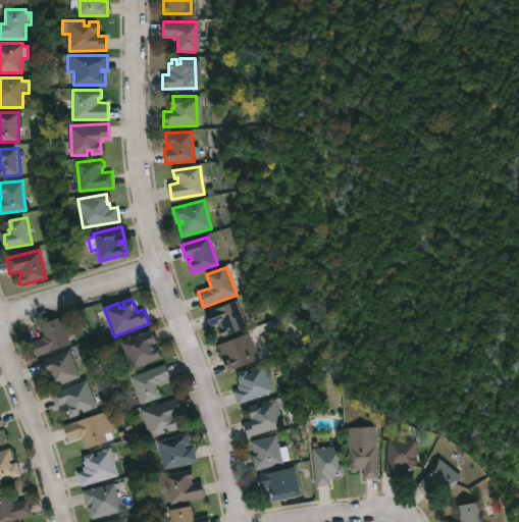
[(245,320),(248,326),(222,336),(219,323),(210,327),(204,313),(237,300),(245,320)]
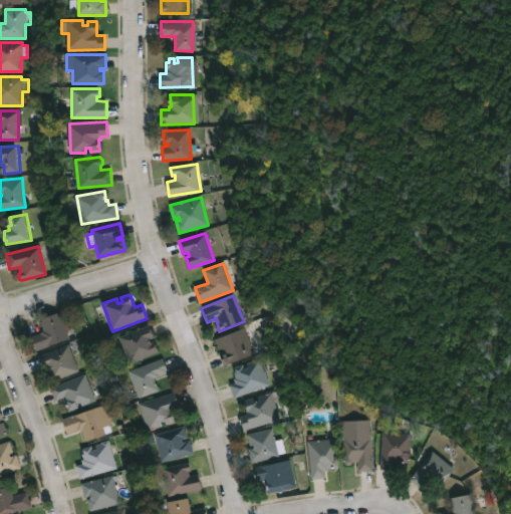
[(60,312),(60,315),(64,313),(70,329),(65,330),(69,342),(37,354),(31,337),(40,333),(43,329),(39,319),(60,312)]
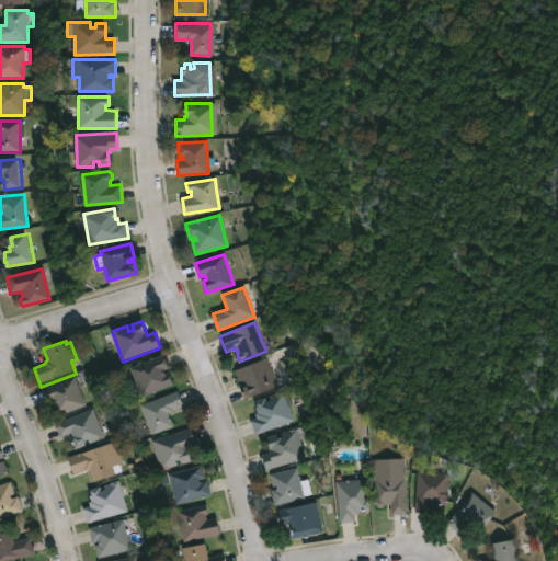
[(161,370),(162,373),(167,371),(172,384),(141,396),(131,367),(162,354),(168,368),(161,370)]
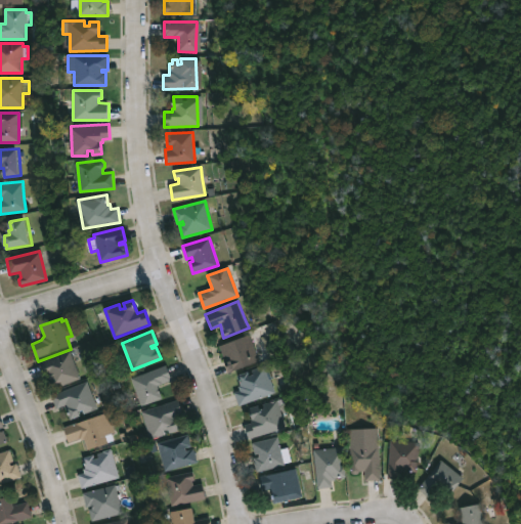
[(258,360),(227,373),(219,346),(248,335),(258,360)]
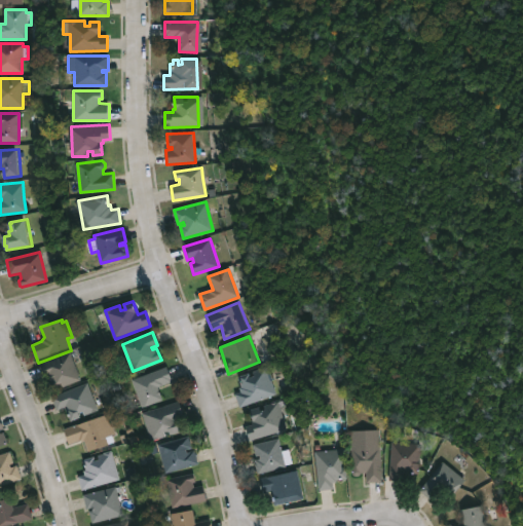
[(73,364),(79,380),(49,391),(45,379),(48,378),(47,376),(43,378),(38,365),(69,352),(73,364)]
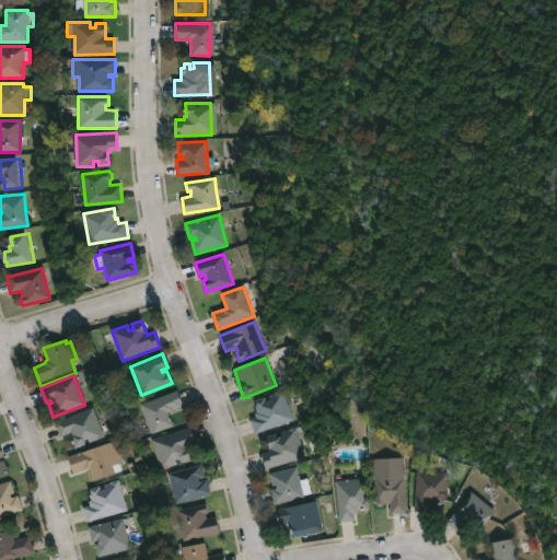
[(173,427),(152,434),(151,431),(146,433),(142,427),(149,424),(141,404),(177,391),(184,407),(167,412),(173,427)]
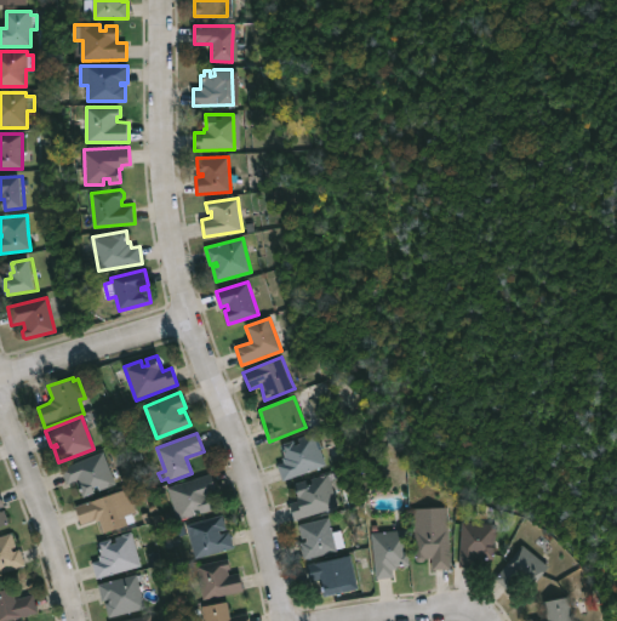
[(314,433),(320,448),(318,449),(325,466),(283,482),(276,466),(283,463),(281,454),(285,453),(281,444),(292,440),(293,444),(298,443),(297,439),(314,433)]
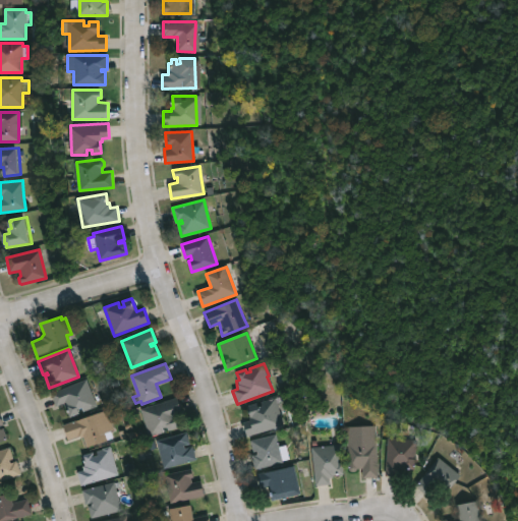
[(93,401),(96,406),(81,412),(80,407),(75,409),(77,413),(68,417),(62,403),(55,406),(50,394),(84,380),(93,401)]
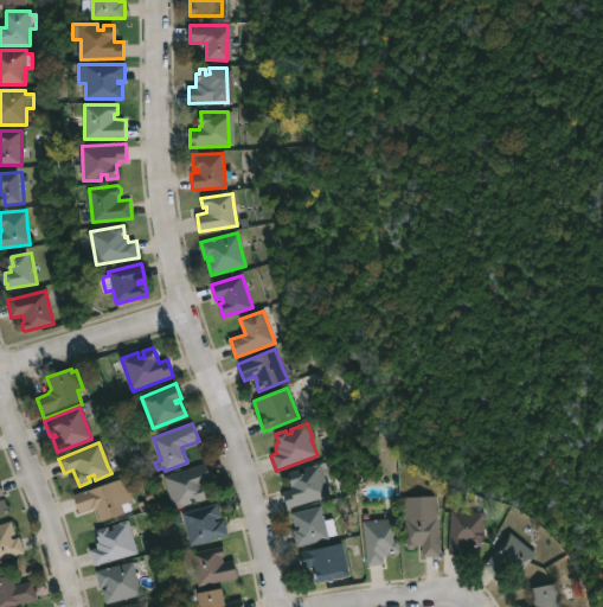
[(319,462),(328,496),(287,508),(282,492),(289,490),(288,486),(293,485),(289,472),(297,468),(299,473),(303,472),(302,467),(319,462)]
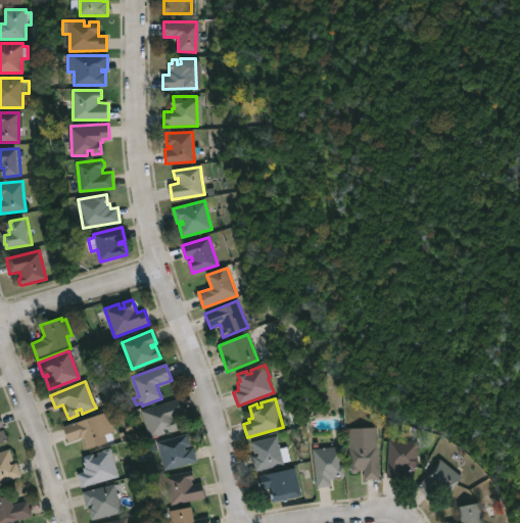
[(179,430),(151,439),(142,411),(178,399),(183,412),(176,414),(177,417),(175,418),(179,430)]
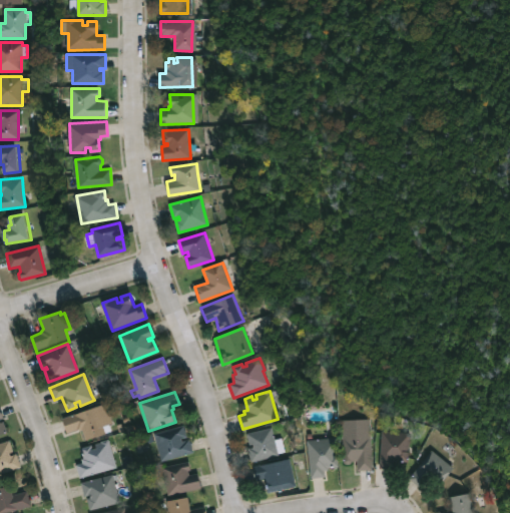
[(102,427),(104,434),(85,440),(81,429),(66,434),(60,420),(104,404),(111,424),(102,427)]
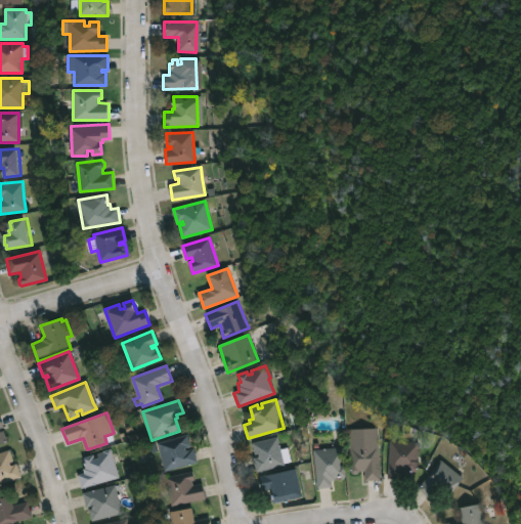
[(375,428),(377,480),(361,480),(360,471),(349,472),(347,429),(375,428)]
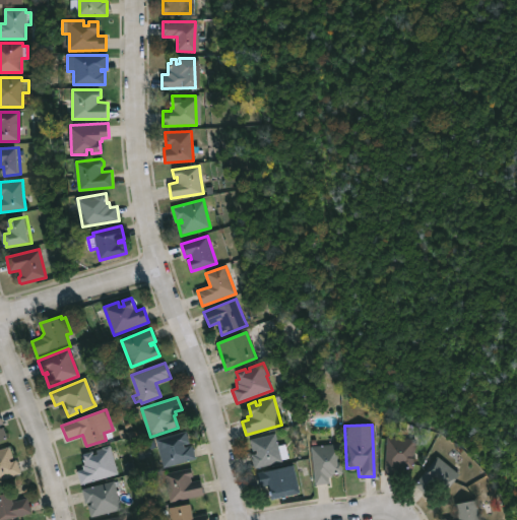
[(185,446),(185,447),(191,445),(195,459),(165,468),(155,440),(185,431),(189,444),(185,446)]
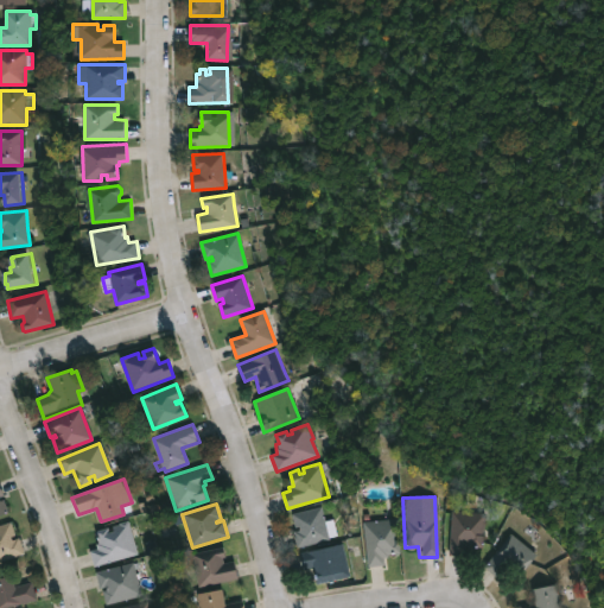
[(319,506),(323,521),(332,519),(336,536),(326,538),(328,540),(294,548),(291,532),(297,530),(297,526),(292,527),(288,513),(319,506)]
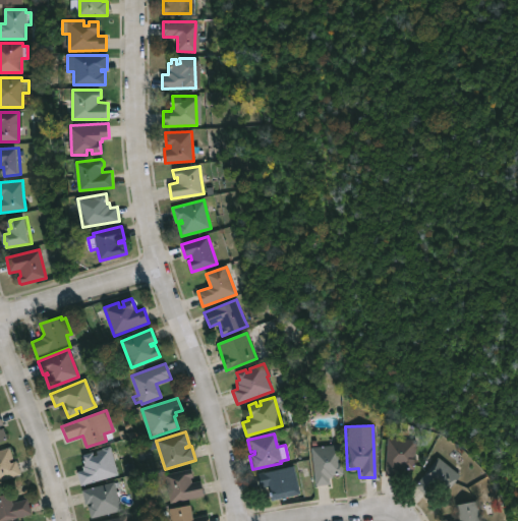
[(413,440),(410,469),(396,468),(395,477),(381,476),(384,438),(413,440)]
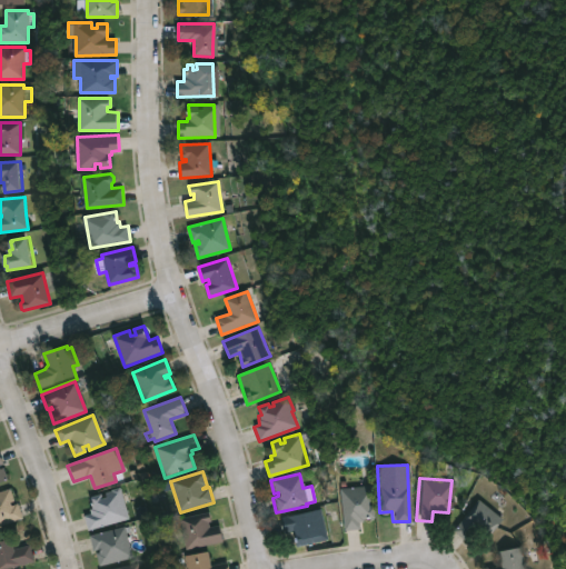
[(364,501),(365,508),(369,508),(370,518),(358,519),(359,522),(354,522),(355,529),(340,530),(336,489),(365,486),(366,501),(364,501)]
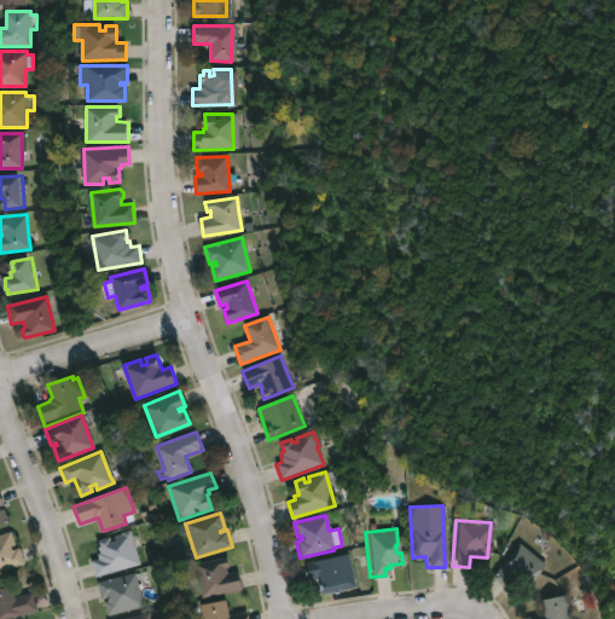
[(132,537),(140,563),(96,578),(91,561),(99,559),(98,554),(100,553),(97,542),(109,538),(110,542),(114,541),(112,537),(129,531),(132,537)]
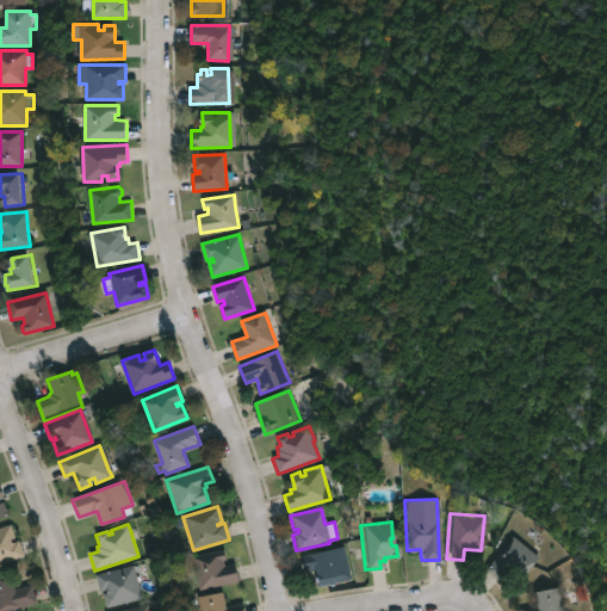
[(10,541),(10,543),(18,541),(24,557),(0,565),(0,528),(10,525),(14,538),(10,541)]
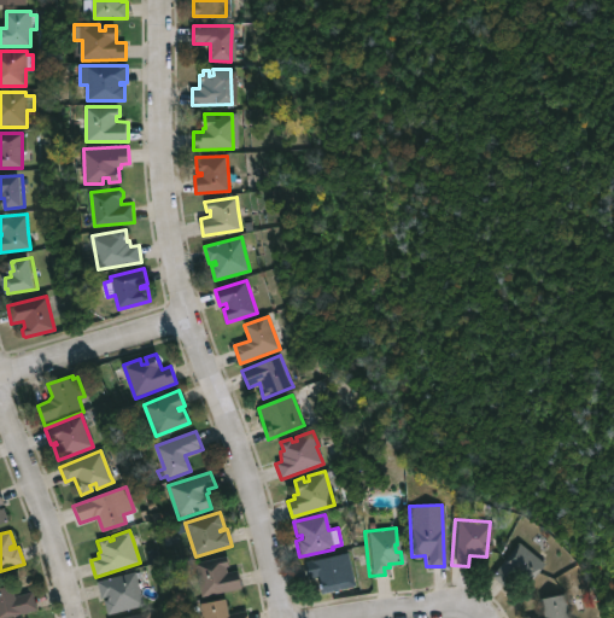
[(542,564),(525,584),(513,573),(501,588),(487,576),(515,542),(542,564)]
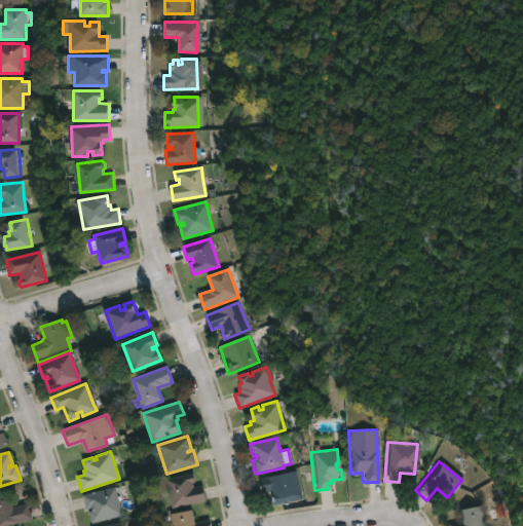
[(296,471),(302,498),(274,505),(271,491),(262,493),(259,479),(296,471)]
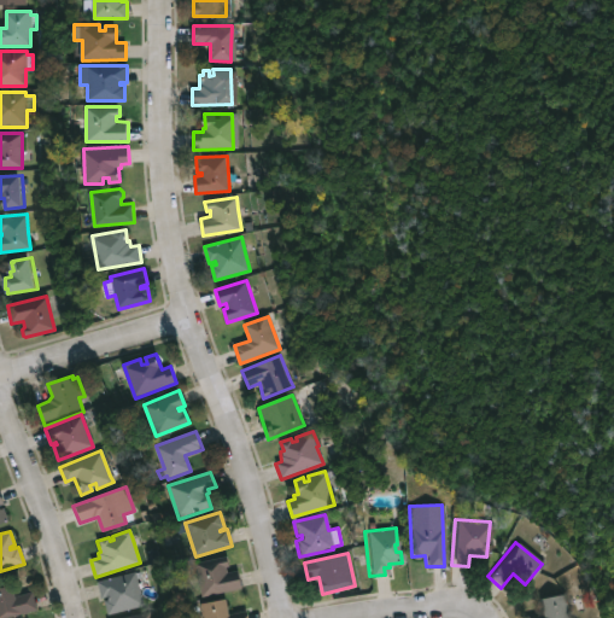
[(227,567),(228,572),(239,571),(243,589),(203,598),(196,564),(228,557),(231,567),(227,567)]
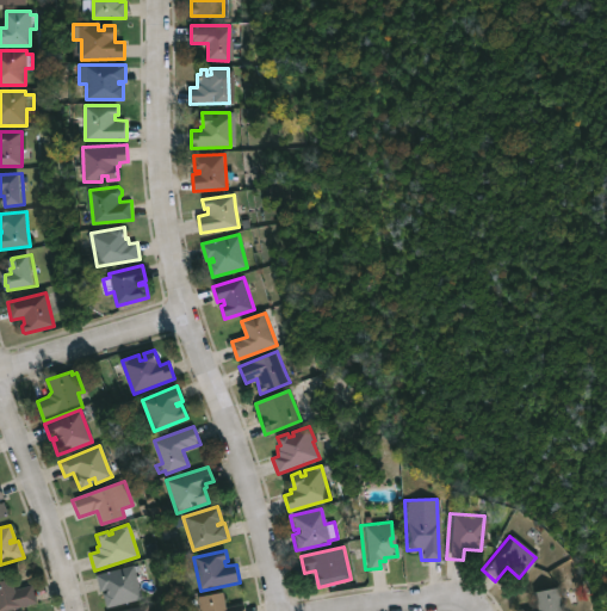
[(136,579),(142,598),(105,608),(103,597),(105,597),(104,591),(99,592),(94,575),(134,566),(136,579)]
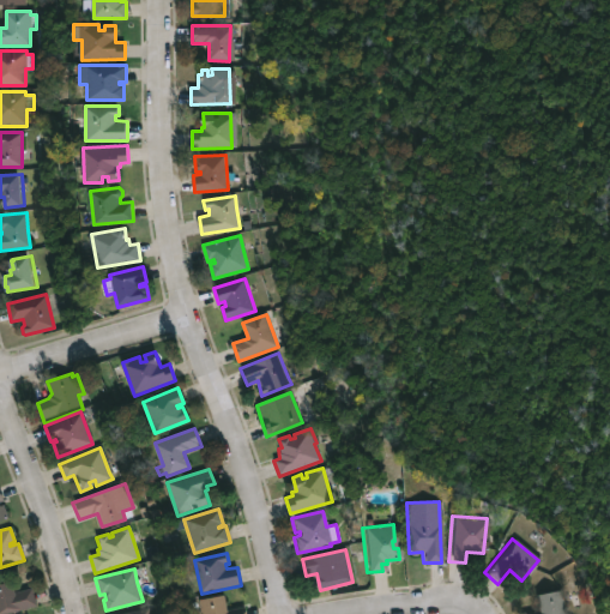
[(0,581),(11,578),(14,593),(32,588),(37,606),(1,613),(0,613),(0,581)]
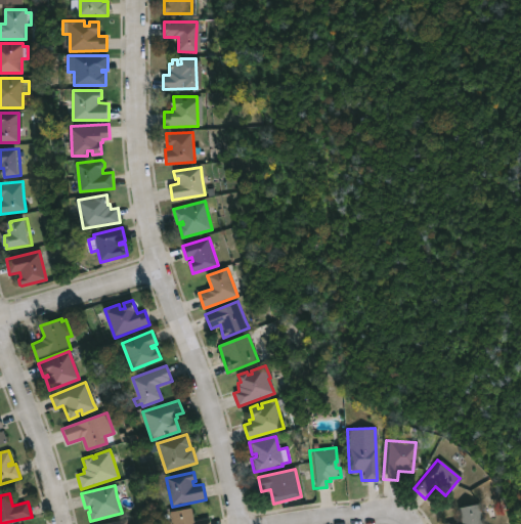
[(480,523),(442,523),(457,521),(454,508),(476,503),(480,523)]
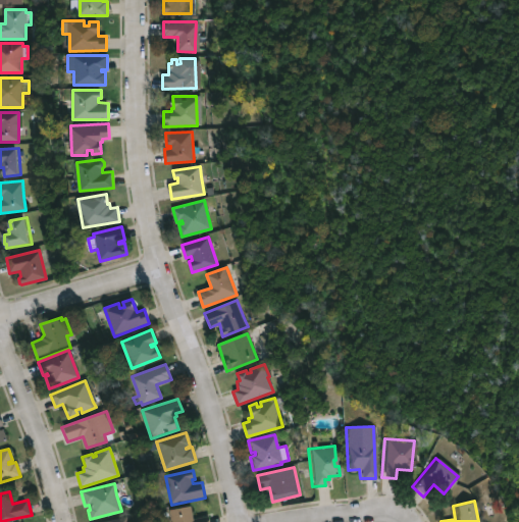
[(193,519),(208,516),(209,521),(171,521),(169,511),(190,507),(193,519)]
